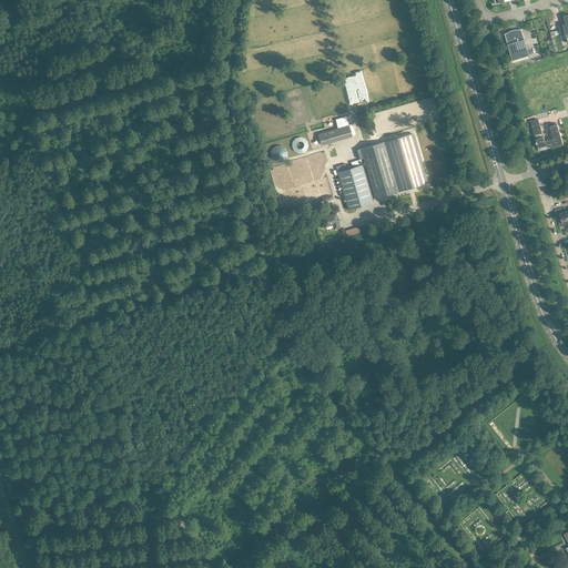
[(505,34),(507,44),(513,61),(529,56),(521,29),(519,30),(514,30),(514,31),(511,31),(507,33),(505,34)]
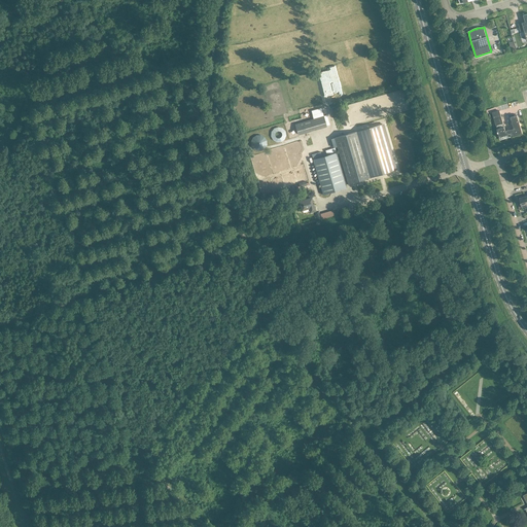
[(505,134),(506,134),(505,131),(499,111),(492,113),(497,132),(497,134),(498,133),(499,137),(506,136),(505,134)]
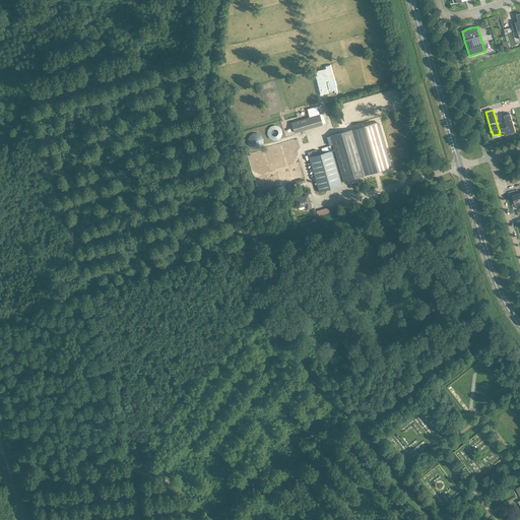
[(321,125),(318,113),(289,120),(293,132),(321,125)]
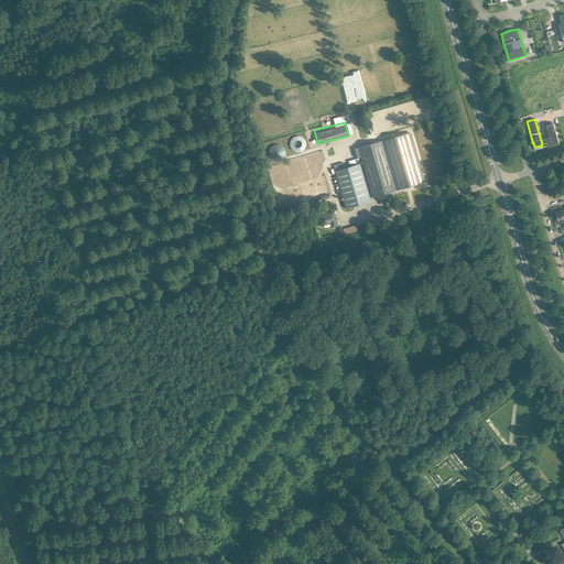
[(550,138),(557,136),(553,123),(546,126),(550,138)]
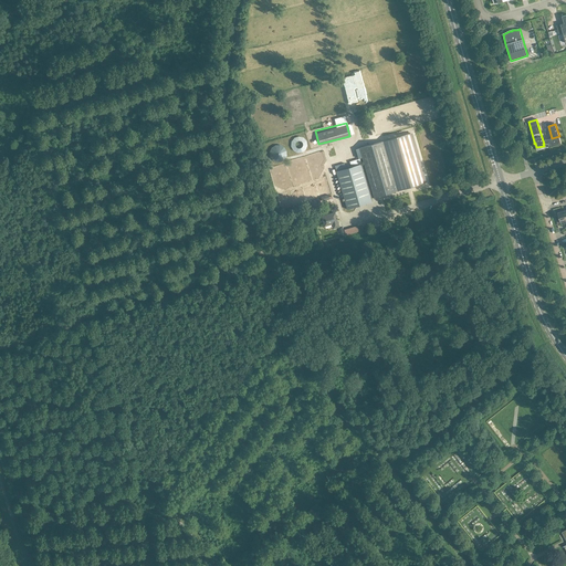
[(552,138),(543,140),(544,144),(543,144),(544,146),(547,144),(548,147),(561,144),(559,136),(552,138)]
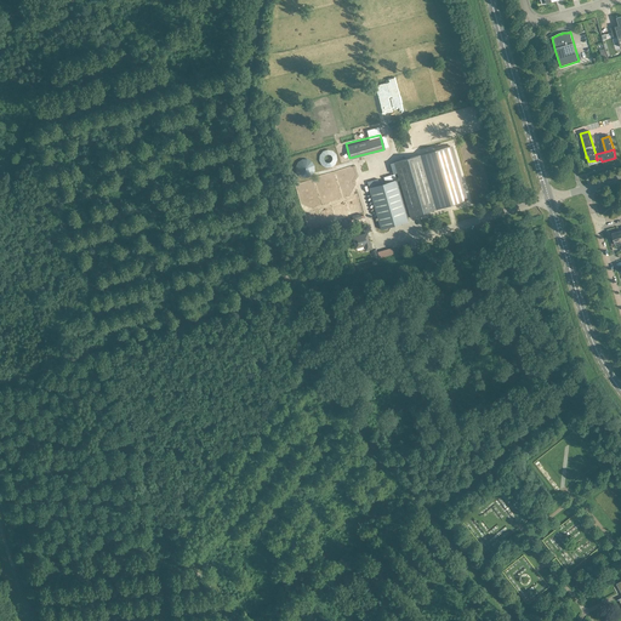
[(369,188),(376,214),(381,229),(408,222),(406,218),(411,217),(410,216),(412,215),(414,216),(436,210),(420,155),(394,163),(399,180),(369,188)]
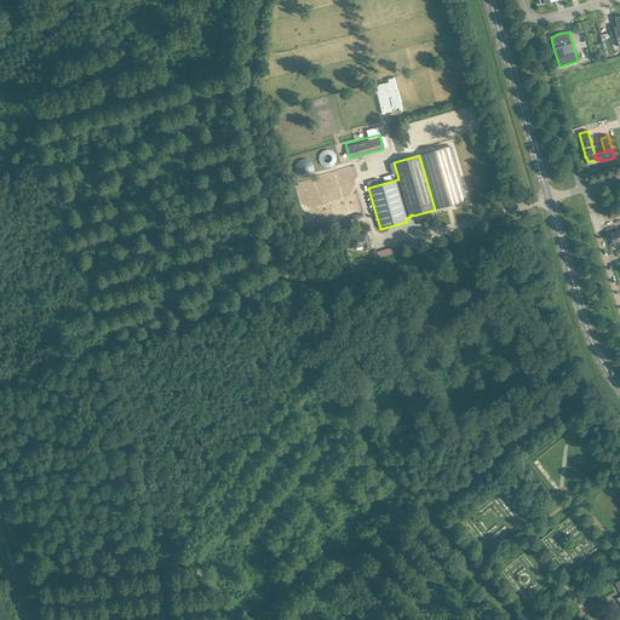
[(367,233),(363,234),(351,237),(355,248),(363,246),(365,247),(366,247),(367,250),(372,248),(367,233)]
